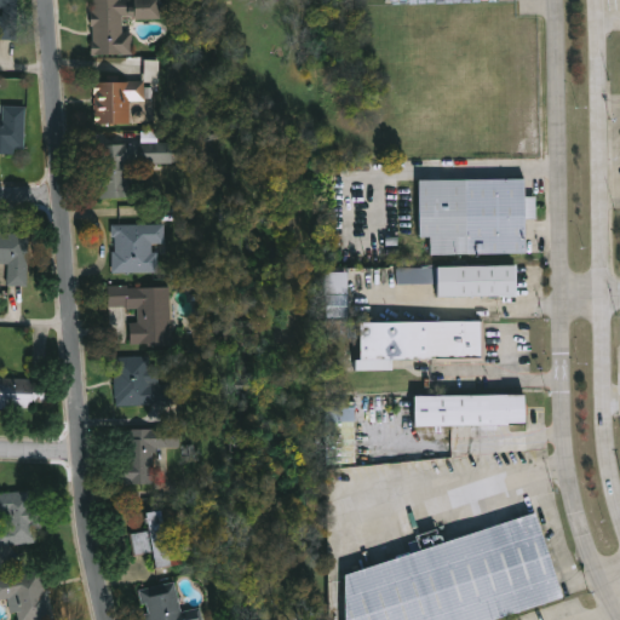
[(0,0),(16,0),(17,41),(0,41),(0,0)]
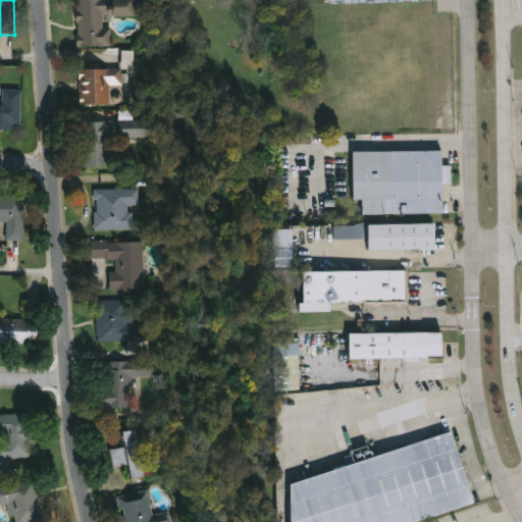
[(79,47),(79,0),(138,0),(138,16),(106,16),(106,29),(114,29),(114,47),(79,47)]
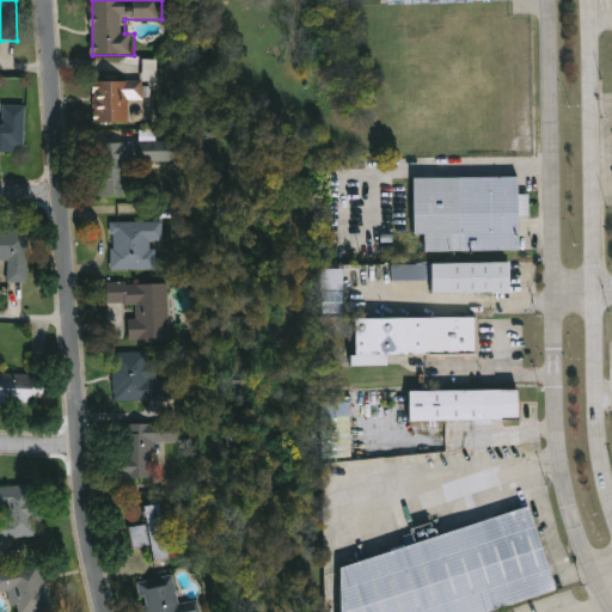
[(144,62),(145,81),(157,80),(157,61),(144,62)]
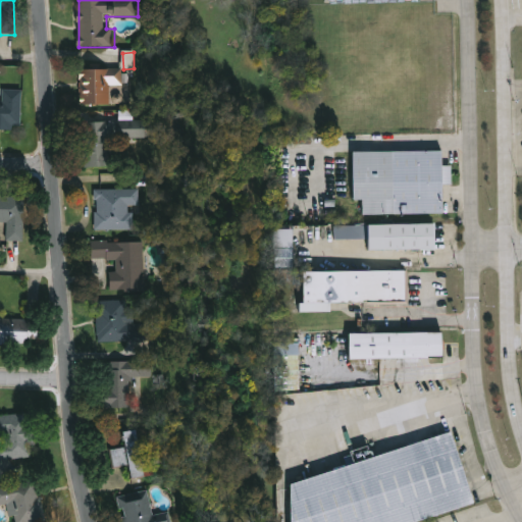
[(111,105),(81,105),(81,70),(123,70),(123,87),(111,87),(111,105)]
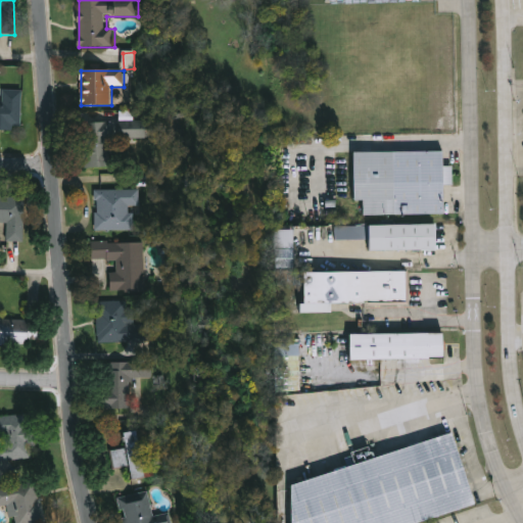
[(22,91),(22,131),(0,130),(0,100),(2,100),(3,90),(22,91)]
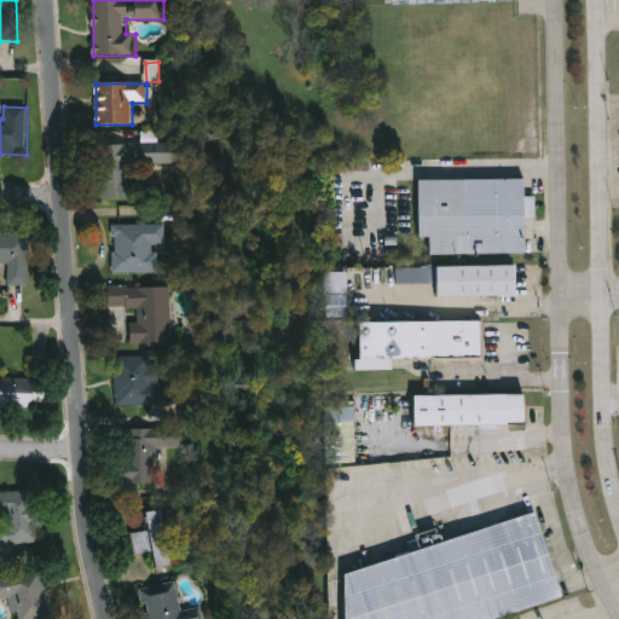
[(145,144),(175,144),(175,163),(145,163),(145,144)]
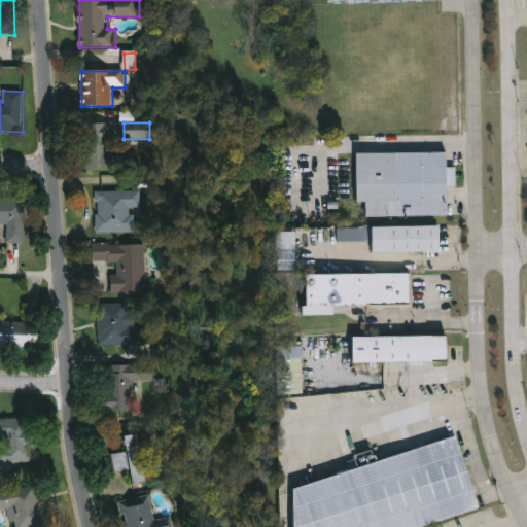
[(106,139),(106,172),(85,172),(85,124),(115,124),(115,139),(106,139)]
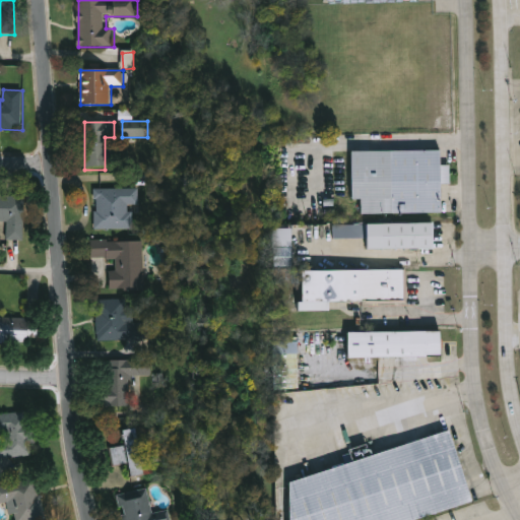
[(441,150),(442,167),(452,167),(452,184),(443,184),(443,213),(363,215),(363,201),(354,201),(353,152),(441,150)]
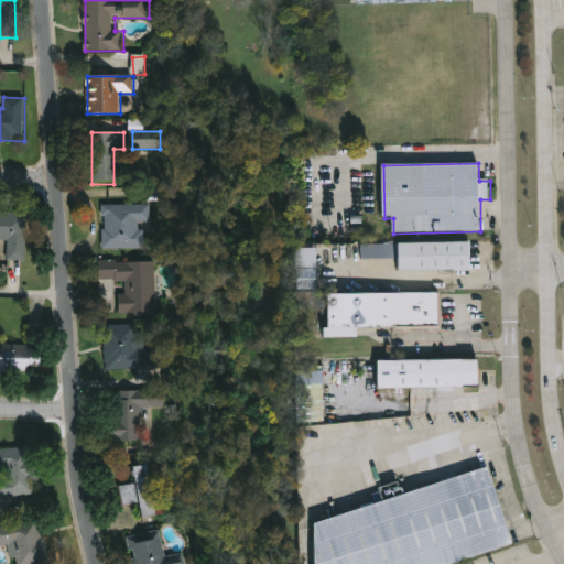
[(102,206),(152,206),(152,224),(145,224),(145,249),(102,249),(102,206)]
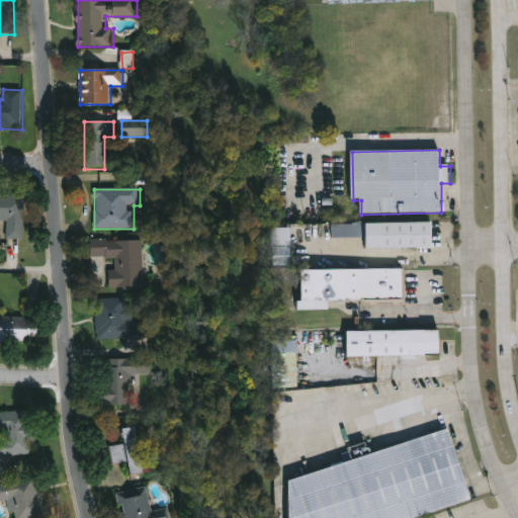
[(0,221),(0,196),(26,197),(24,240),(7,240),(7,221),(0,221)]
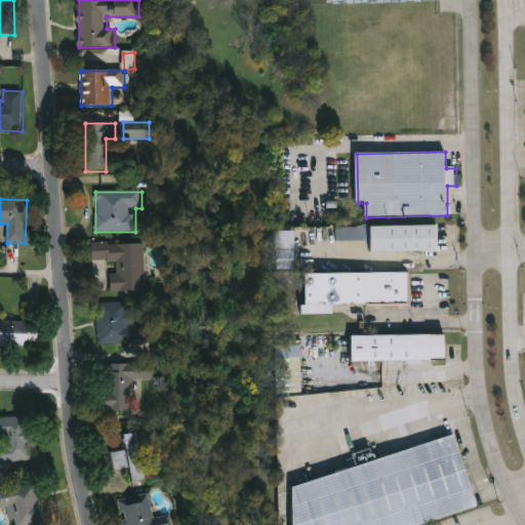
[(438,226),(439,251),(389,252),(389,227),(438,226)]
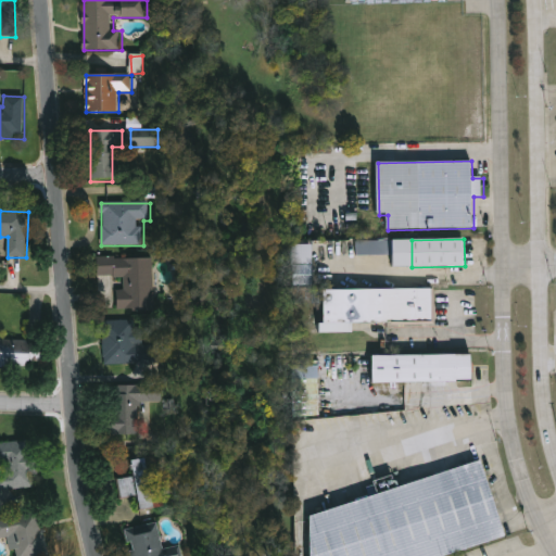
[(390,240),(356,240),(356,255),(391,255),(390,240)]
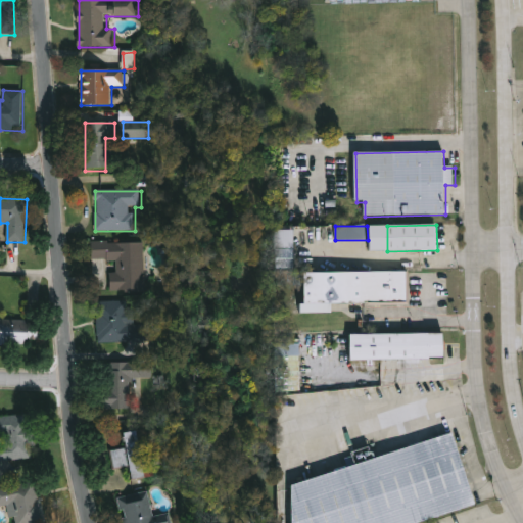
[(274,230),(275,269),(294,268),(293,230),(274,230)]
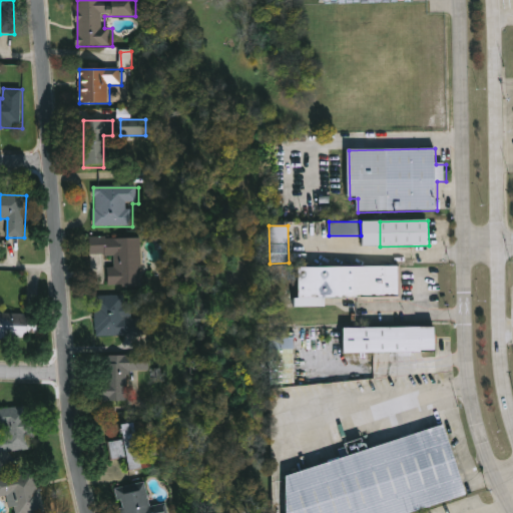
[(142,238),(142,287),(109,286),(109,268),(114,268),(114,257),(90,255),(91,237),(142,238)]
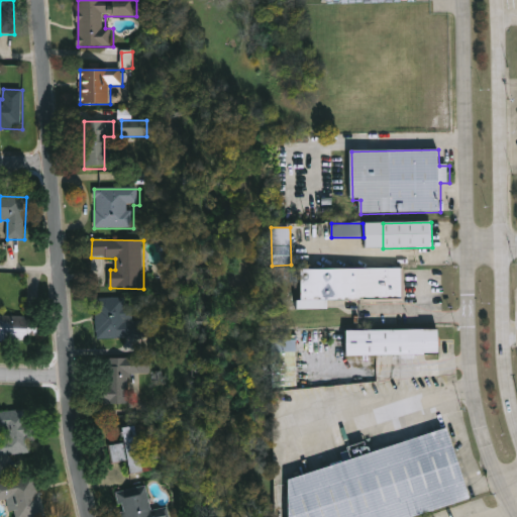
[(404,268),(404,298),(306,301),(305,271),(404,268)]
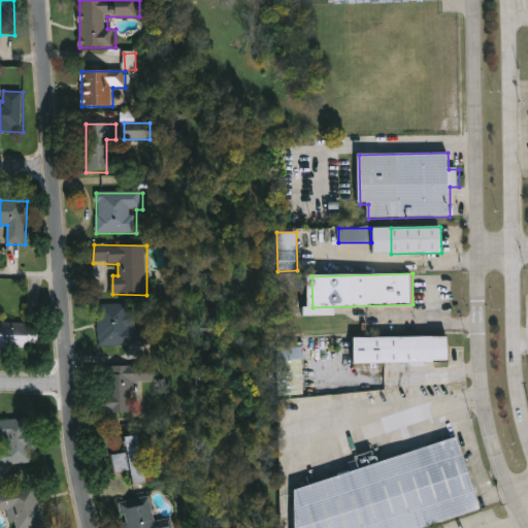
[(98,347),(98,306),(129,306),(129,329),(152,328),(152,347),(98,347)]
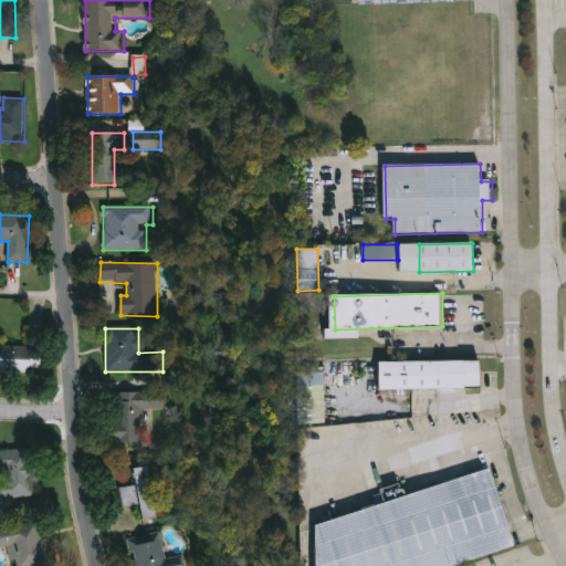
[(0,346),(44,347),(44,374),(0,373),(0,346)]
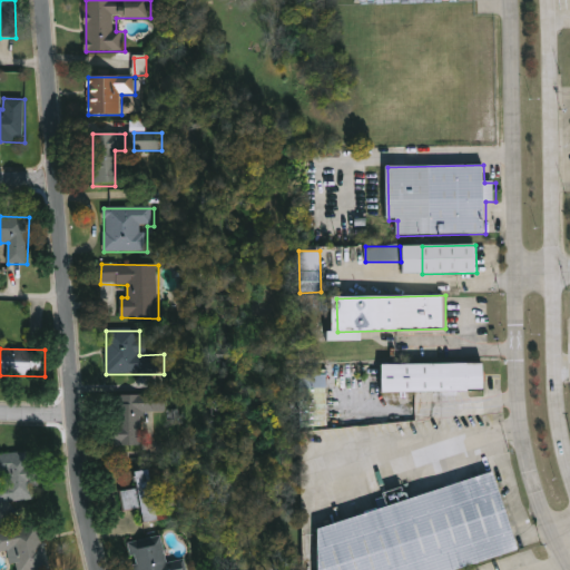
[(480,362),(481,390),(381,393),(380,364),(480,362)]
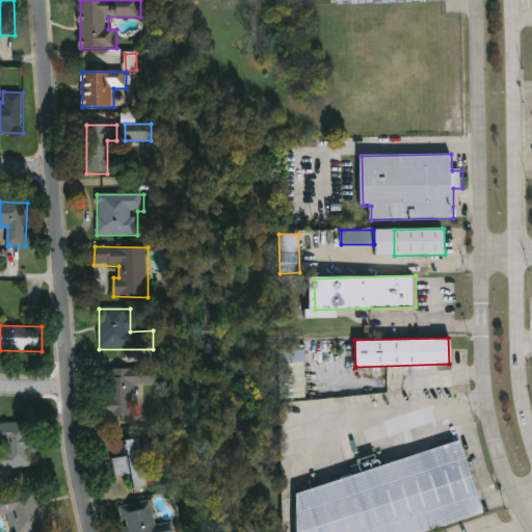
[(105,417),(105,369),(156,370),(156,387),(133,386),(133,417),(105,417)]
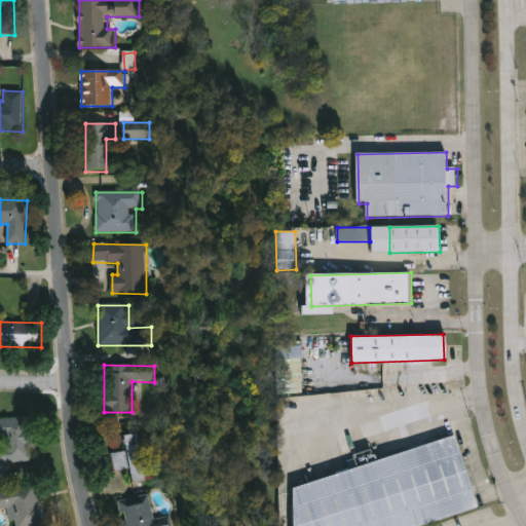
[(0,419),(33,417),(36,461),(0,463),(0,419)]
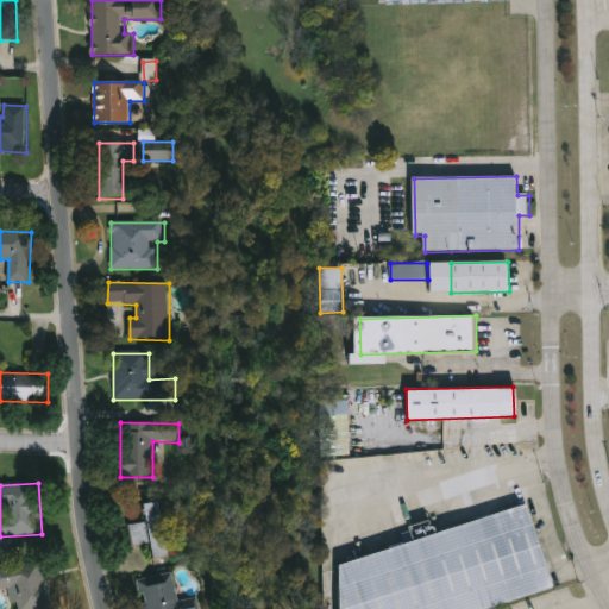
[(154,544),(133,546),(131,523),(146,522),(145,506),(165,503),(171,557),(155,558),(154,544)]
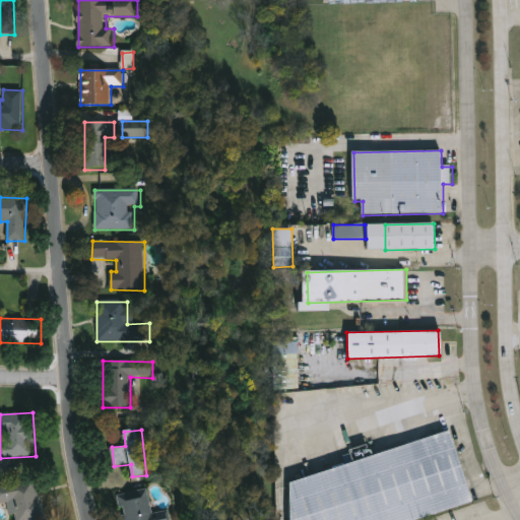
[(294,519),(284,483),(355,464),(351,451),(371,446),(373,454),(454,433),(474,508),(428,519),(294,519)]
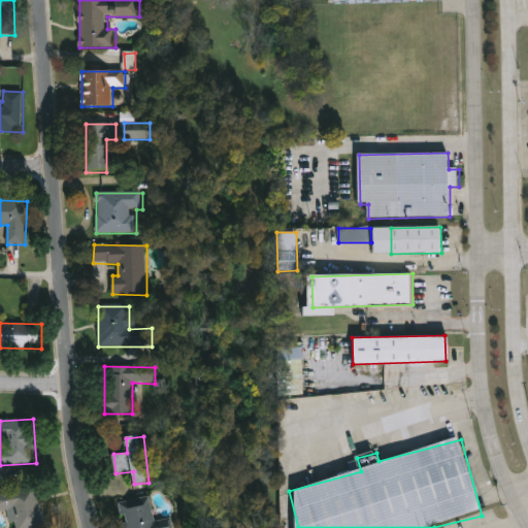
[(46,527),(41,527),(13,527),(9,510),(0,513),(0,494),(37,486),(46,527)]
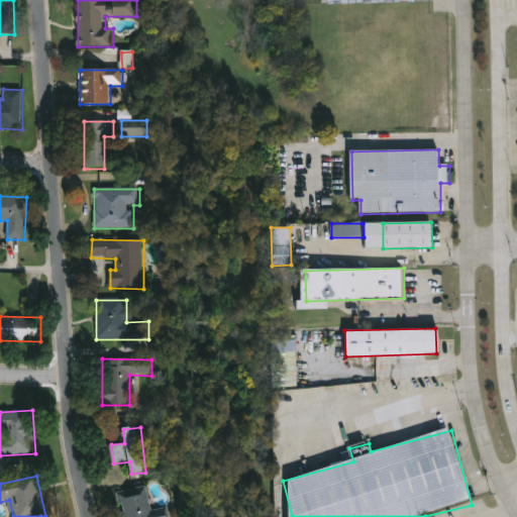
[(121,516),(118,491),(148,486),(151,510),(169,508),(170,516),(121,516)]
